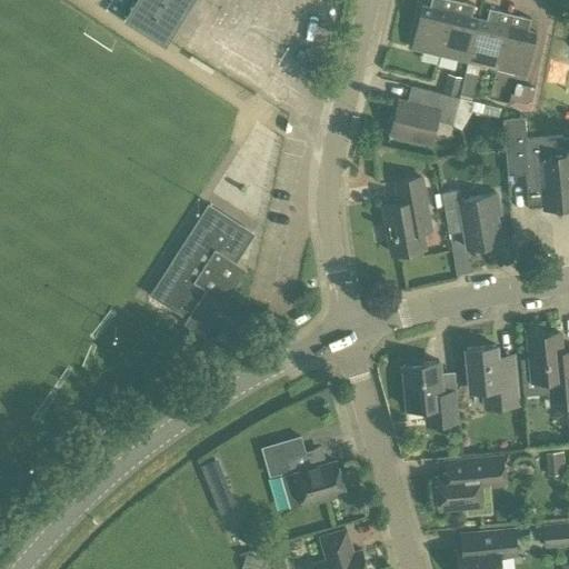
[(165,43),(191,0),(137,0),(126,18),(165,43)]
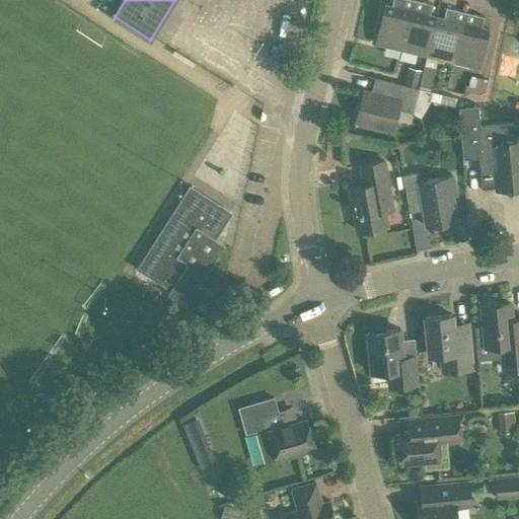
[(400,50),(412,6),(403,4),(404,0),(392,0),(391,5),(384,3),(374,44),(400,50)]
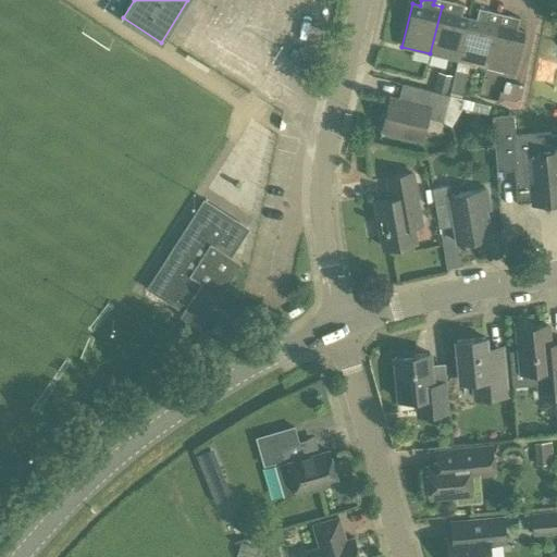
[(458,60),(468,17),(461,15),(463,4),(452,1),(449,9),(442,7),(430,53),(458,60)]
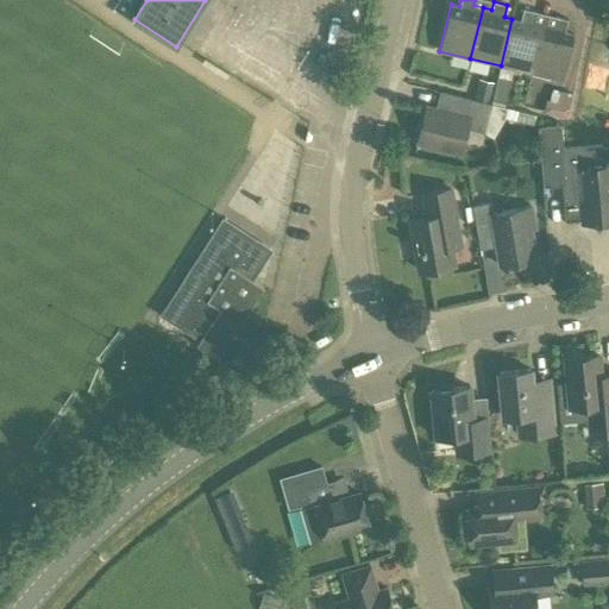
[(531,73),(544,22),(534,19),(537,12),(523,8),(520,22),(512,19),(501,66),(531,73)]
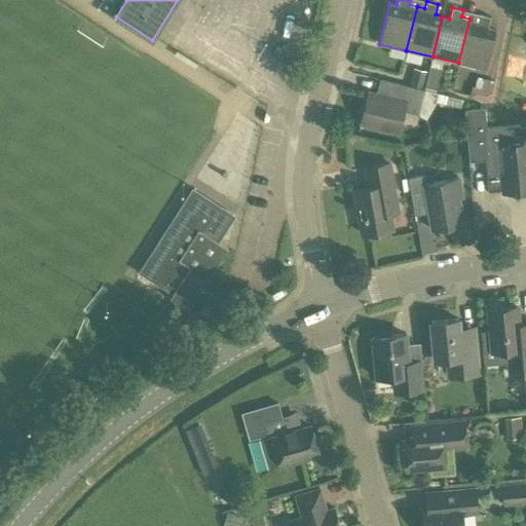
[(470,19),(458,63),(486,70),(495,30),(488,28),(491,16),(479,13),(477,21),(470,19)]
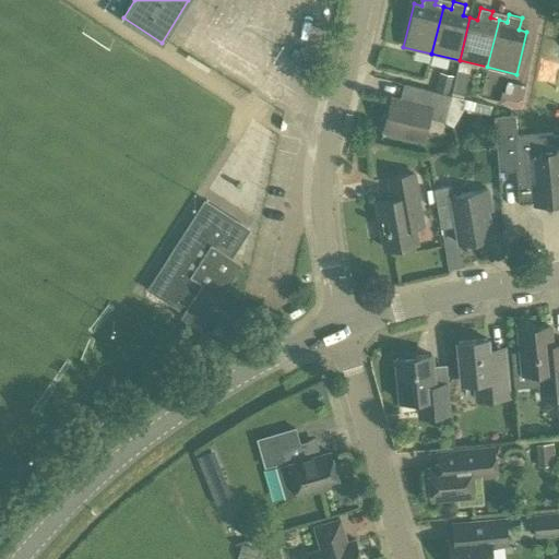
[(450,94),(454,75),(439,72),(435,90),(450,94)]
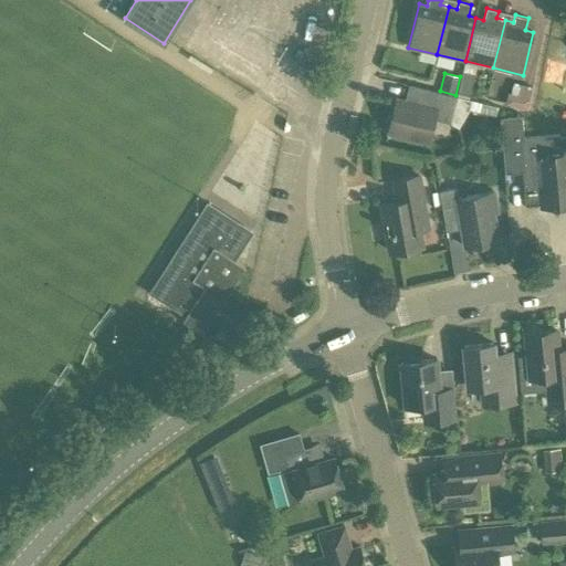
[(469,95),(472,84),(460,82),(457,93),(469,95)]
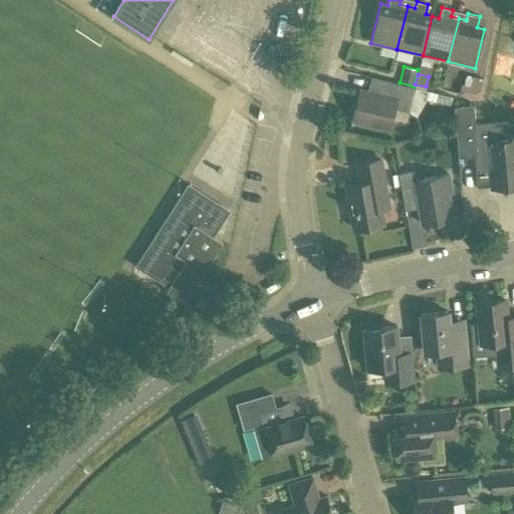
[(465,74),(463,96),(484,98),(486,77),(465,74)]
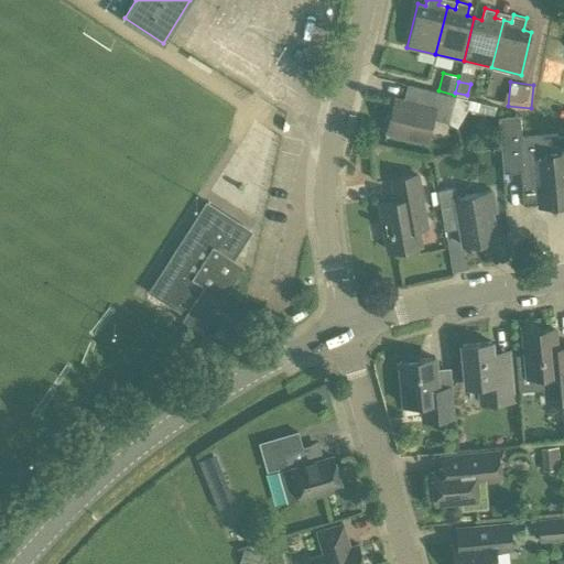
[(427,89),(423,108),(393,100),(384,133),(425,144),(432,118),(448,122),(453,106),(466,109),(468,99),(427,89)]
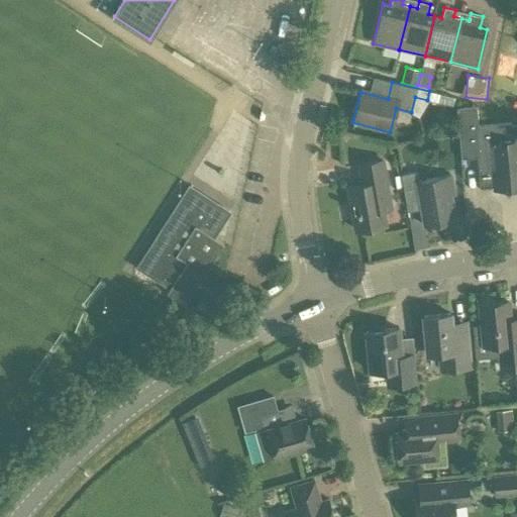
[(472,105),(455,107),(459,157),(477,154),(479,185),(492,183),(493,189),(516,187),(516,124),(511,125),(511,122),(474,125),(472,105)]
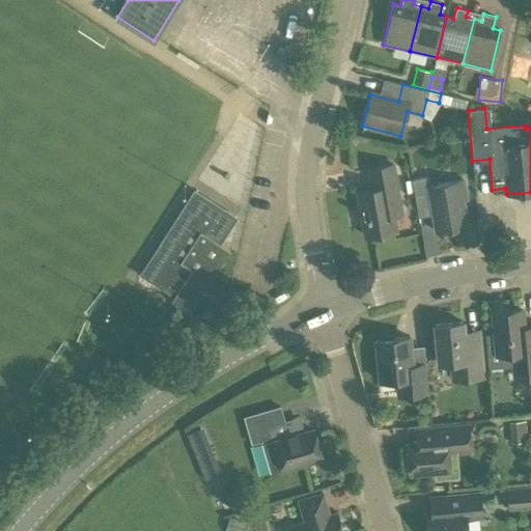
[(365,239),(395,233),(392,218),(400,216),(391,167),(366,172),(370,192),(357,194),(365,239)]
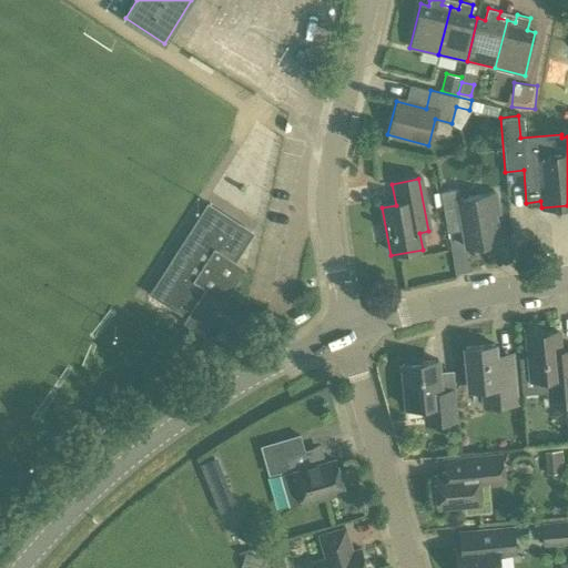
[(459,199),(457,189),(440,192),(444,209),(459,206),(466,247),(499,242),(495,213),(499,213),(496,192),(459,199)]
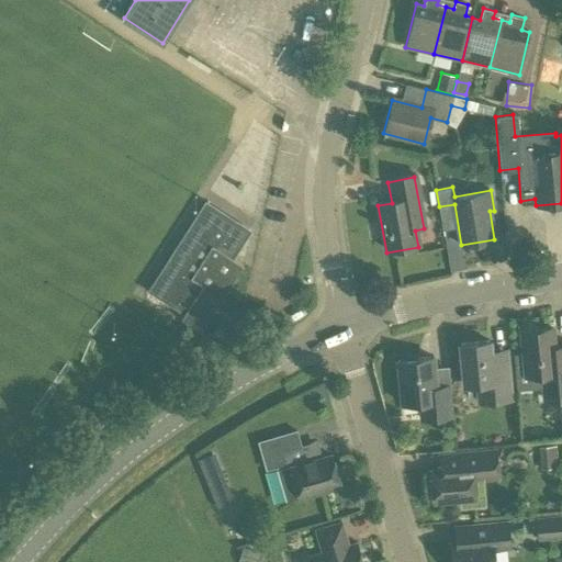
[(205,202),(149,290),(186,313),(204,325),(222,298),(243,265),(232,257),(248,231),(205,202)]
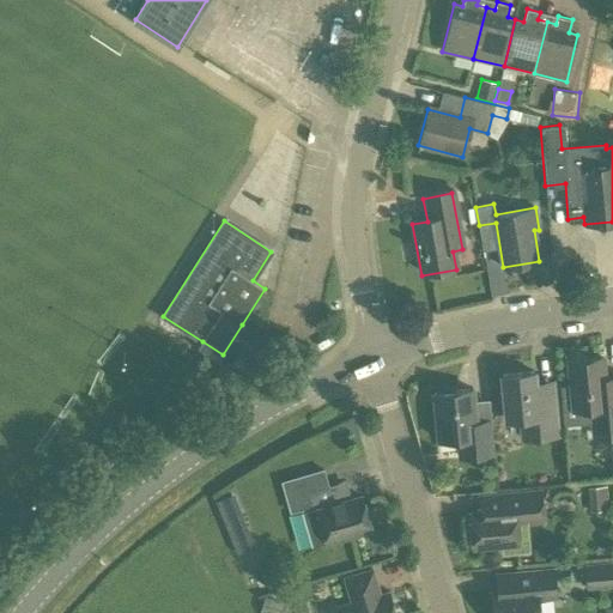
[(612,376),(605,377),(602,357),(568,360),(570,383),(559,384),(562,408),(590,406),(593,435),(612,432),(612,376)]
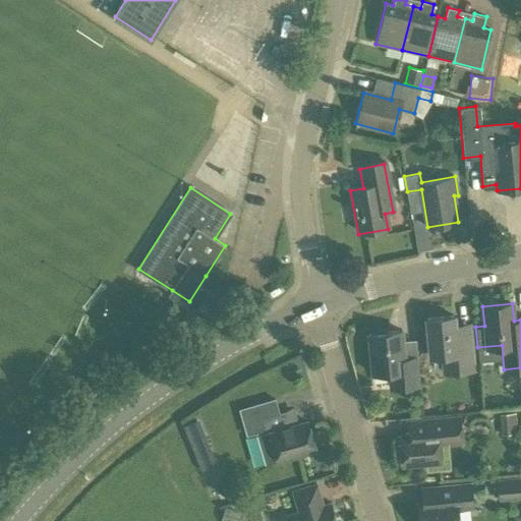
[(457,345),(454,315),(425,319),(429,356),(443,355),(444,372),(473,370),(471,344),(457,345)]
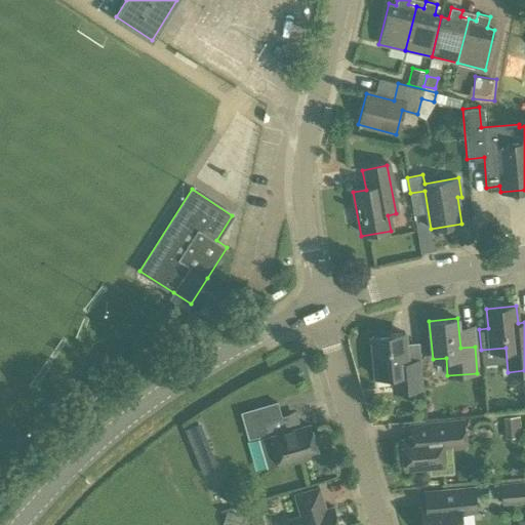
[(407,362),(405,332),(371,335),(375,375),(392,374),(394,391),(422,388),(420,361),(407,362)]
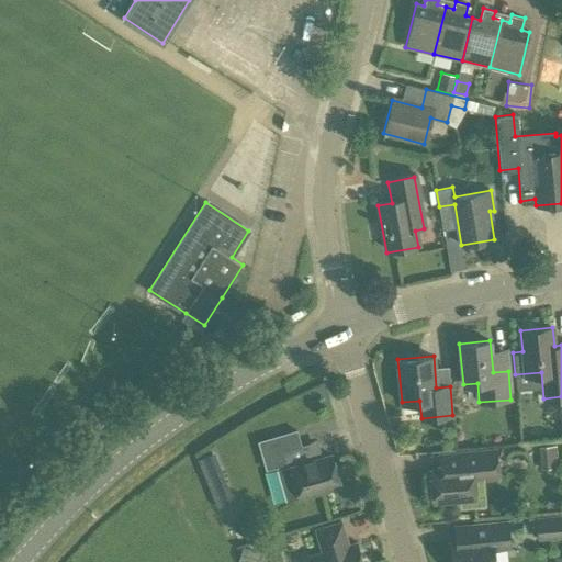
[(330,454),(303,463),(293,431),(296,431),(295,430),(258,442),(267,469),(277,467),(282,484),(295,481),(300,496),(339,484),(330,454)]
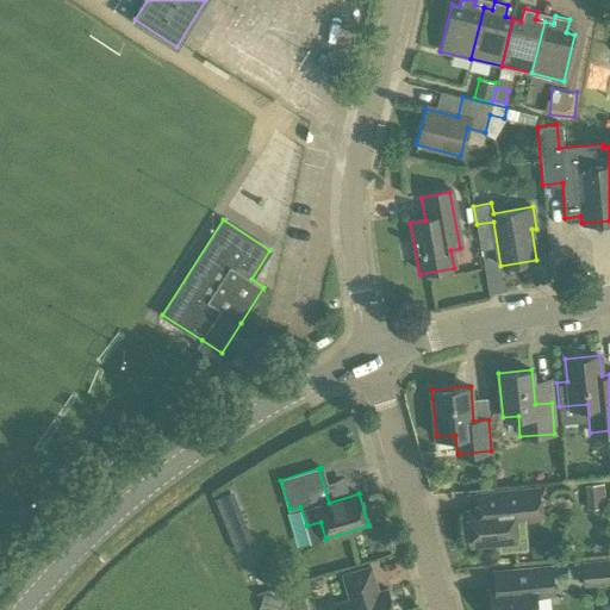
[(587,508),(605,506),(603,483),(585,484),(587,508)]
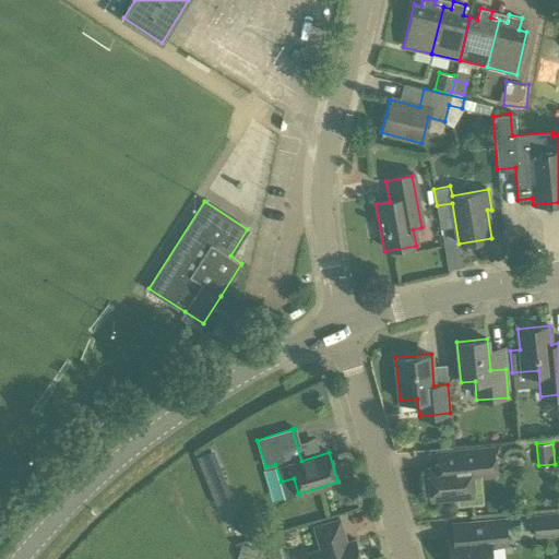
[(216,502),(233,496),(213,447),(197,453),(216,502)]
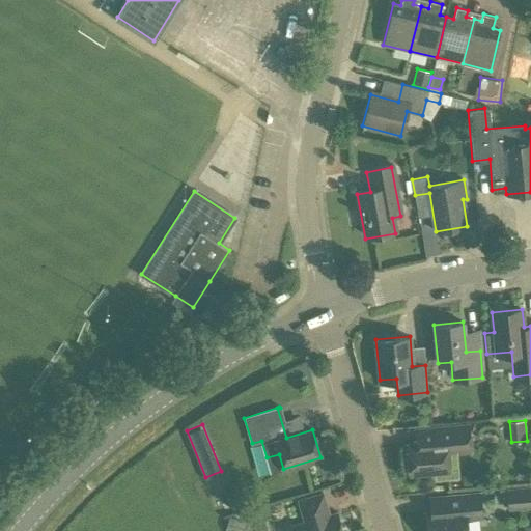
[(448,455),(446,442),(470,440),(469,425),(415,430),(416,444),(407,444),(410,473),(435,471),(436,479),(459,477),(457,454),(448,455)]
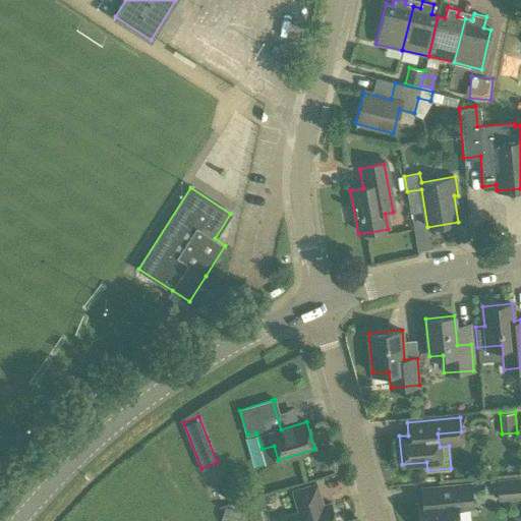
[(499,501),(520,498),(520,484),(520,477),(497,479),(499,501)]
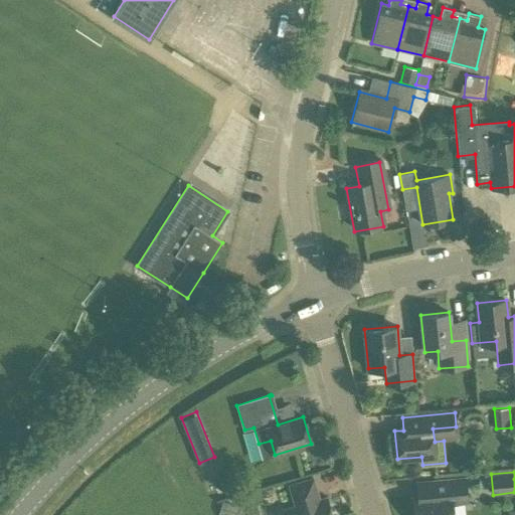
[(318,499),(313,478),(289,485),(295,506),(282,510),(283,514),(331,514),(327,497),(318,499)]
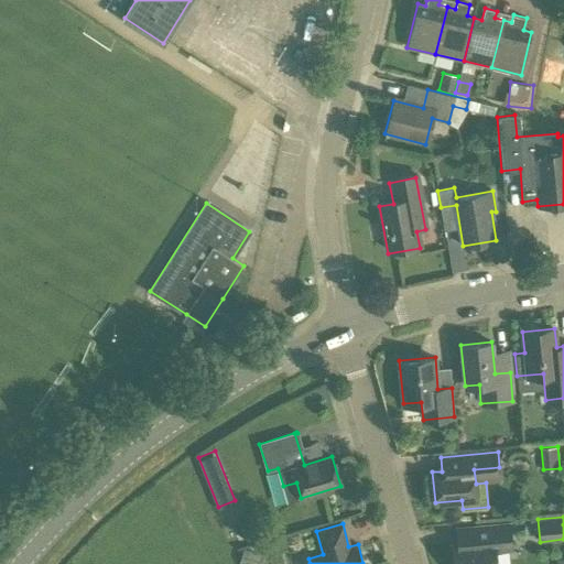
[(454,563),(496,563),(494,541),(511,539),(509,523),(458,529),(461,542),(452,543),(454,563)]
